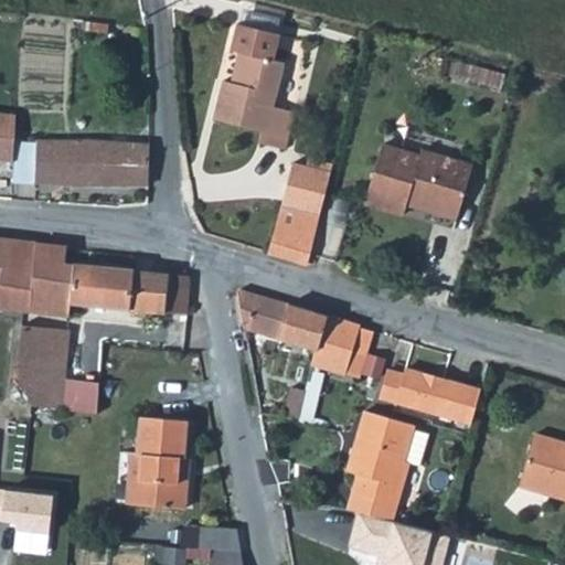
[(220,76),(210,113),(232,119),(258,127),(256,138),(284,145),(294,108),(275,102),(286,61),(275,57),(283,32),(236,20),(230,46),(242,51),(234,81),(220,76)]
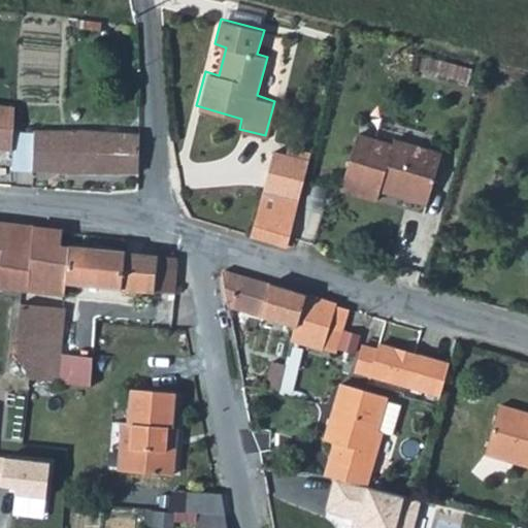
[(0,104),(0,111),(15,113),(17,106),(0,104)]
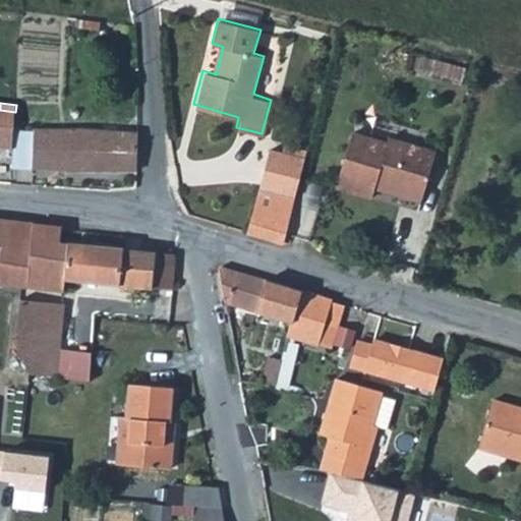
[(0,143),(14,146),(15,112),(0,110),(0,143)]
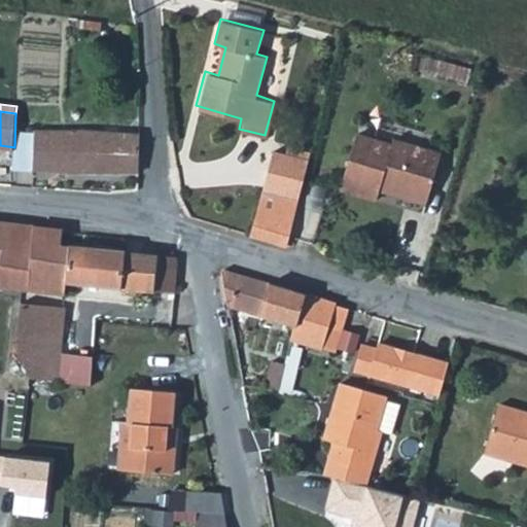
[(35,170),(139,171),(138,132),(77,130),(37,130),(35,170)]
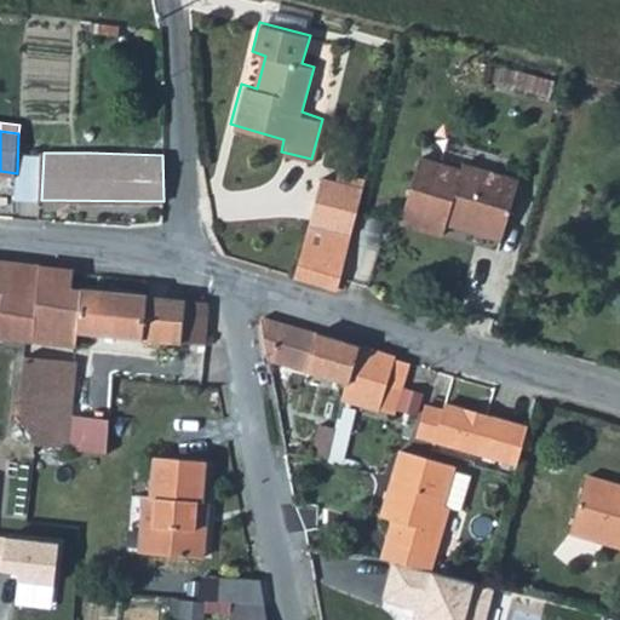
[(418,160),(400,223),(443,235),(447,225),(499,241),(517,182),(461,166),(459,172),(418,160)]
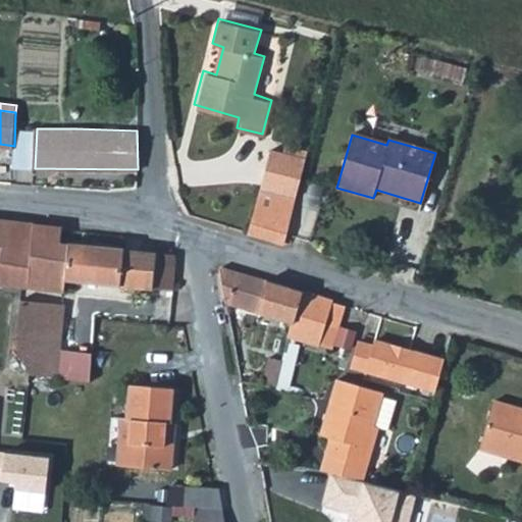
[(248,230),(253,232),(283,243),(290,224),(291,220),(292,215),(297,200),(305,158),(275,150),(254,213),(248,230)]
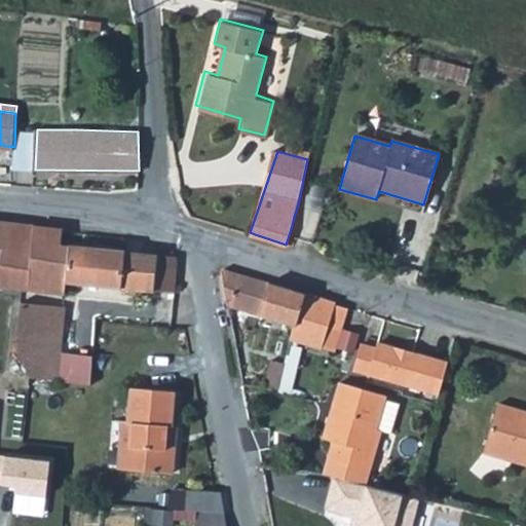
[(0,222),(0,288),(63,294),(64,283),(66,245),(57,243),(59,229),(10,223),(0,222)]
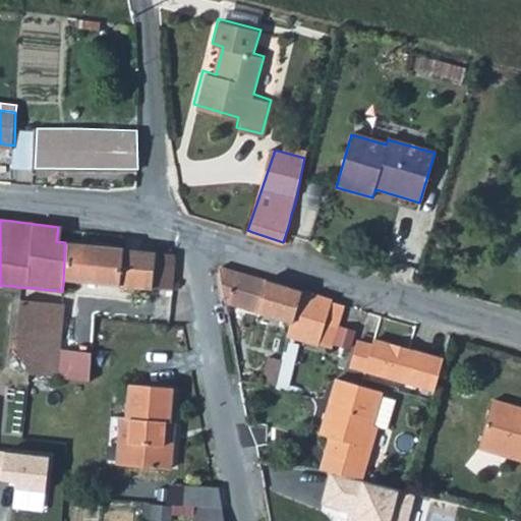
[(65,242),(63,280),(163,289),(167,290),(172,288),(174,256),(115,247),(65,242)]
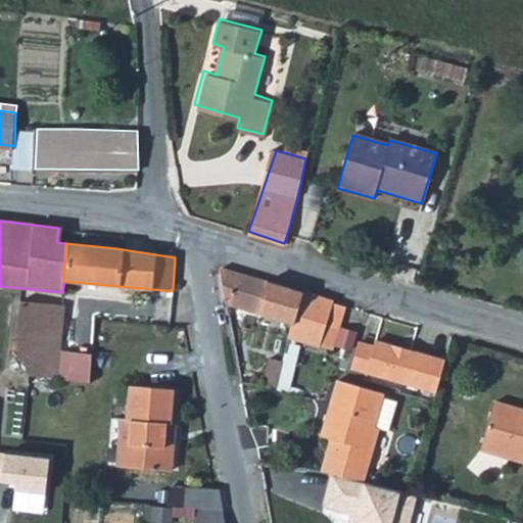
[(220,275),(224,303),(292,325),(301,293),(220,268),(220,275)]
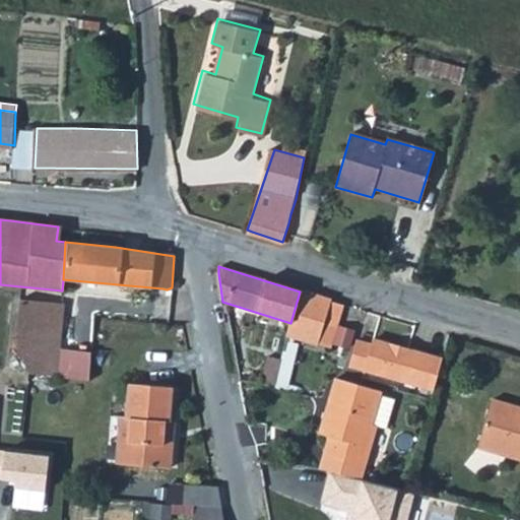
[(300,291),(290,323),(287,336),(307,341),(318,344),(326,315),(331,302),(300,291)]
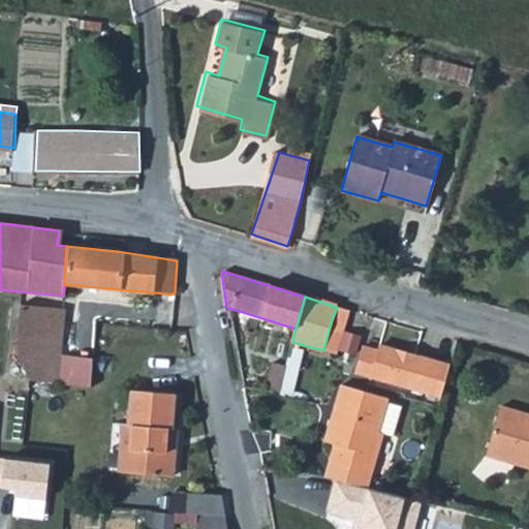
[(19,307),(14,344),(56,350),(61,311),(19,307)]
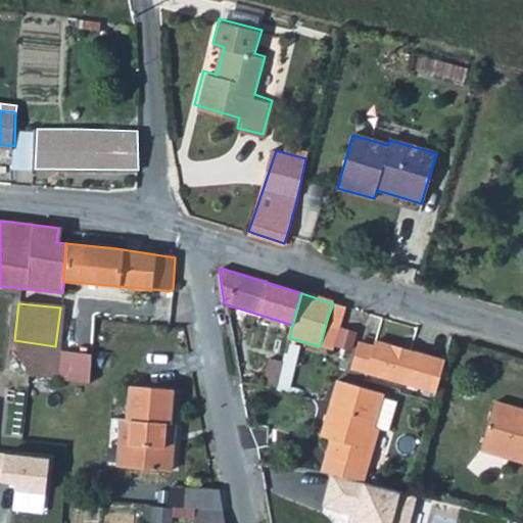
[(345,307),(333,303),(328,317),(320,346),(333,350),(341,323),(345,307)]
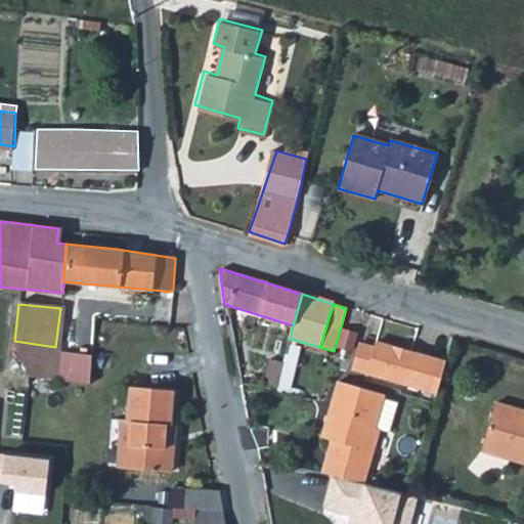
[(14,341),(27,373),(29,374),(28,377),(52,380),(55,347),(14,341)]
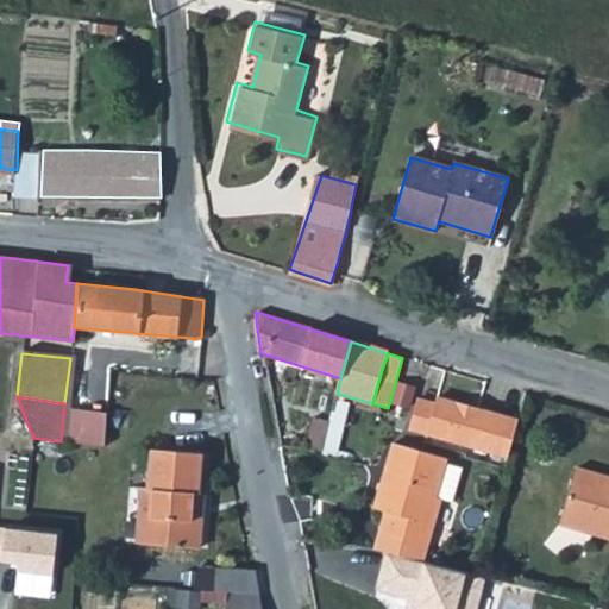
[(518,424),(438,401),(435,407),(418,402),(409,431),(508,459),(518,424)]
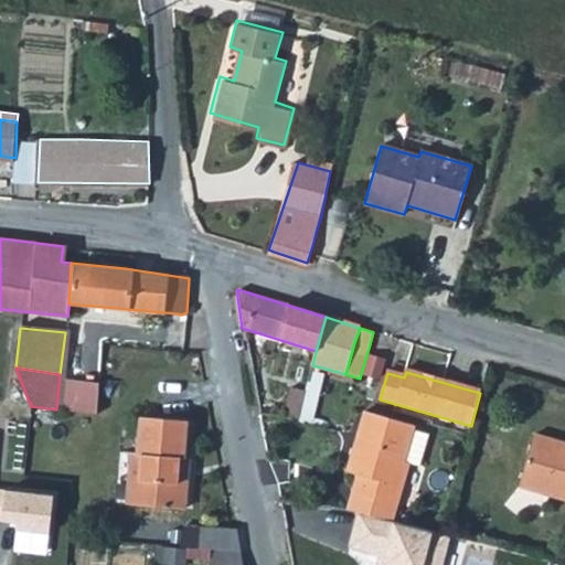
[(290,392),(286,418),(300,422),(306,394),(290,392)]
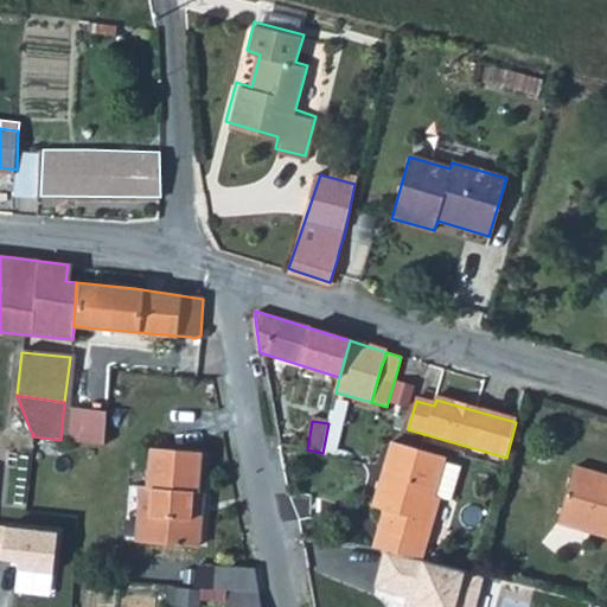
[(387,485),(378,511),(384,512),(374,544),(422,558),(440,502),(448,504),(460,465),(393,445),(381,484),(387,485)]
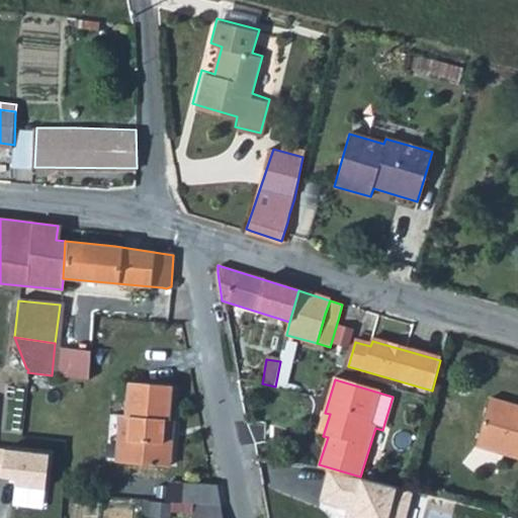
[(118,413),(116,439),(123,440),(121,462),(169,466),(172,419),(165,418),(167,384),(124,381),(122,413),(118,413)]
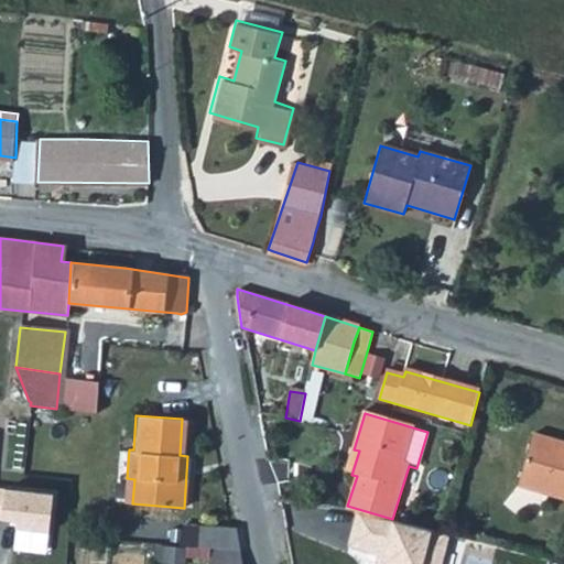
[(563,445),(532,436),(531,442),(563,451),(563,445)]
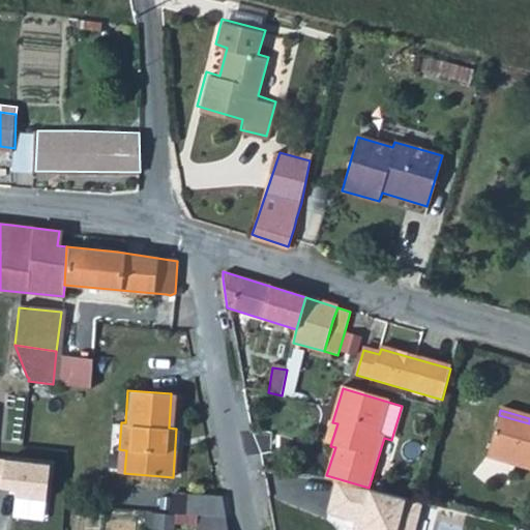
[(529,423),(499,415),(487,457),(529,469),(529,423)]
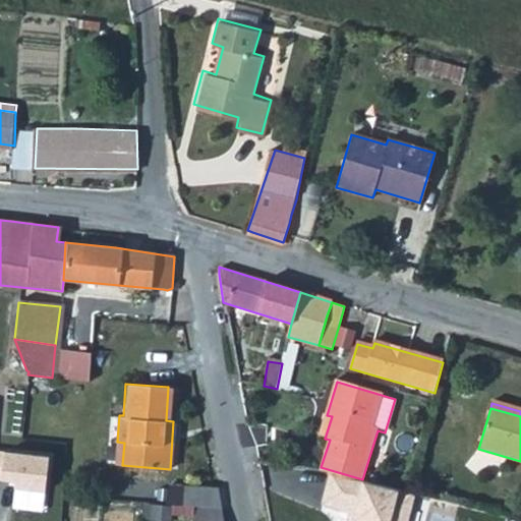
[(321,438),(325,439),(332,416),(327,415),(321,438)]
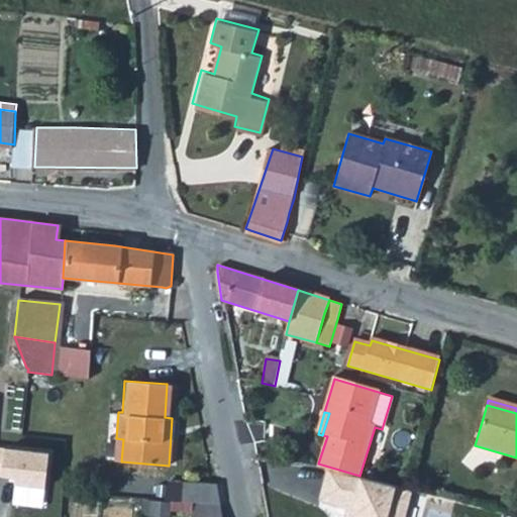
[(123,439),(116,438),(114,461),(121,461),(123,439)]
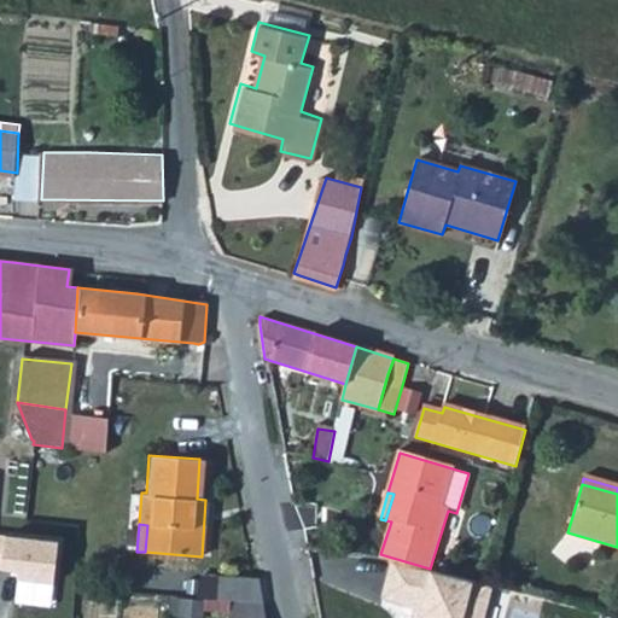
[(57,538),(0,534),(0,569),(16,570),(12,601),(52,604),(57,538)]
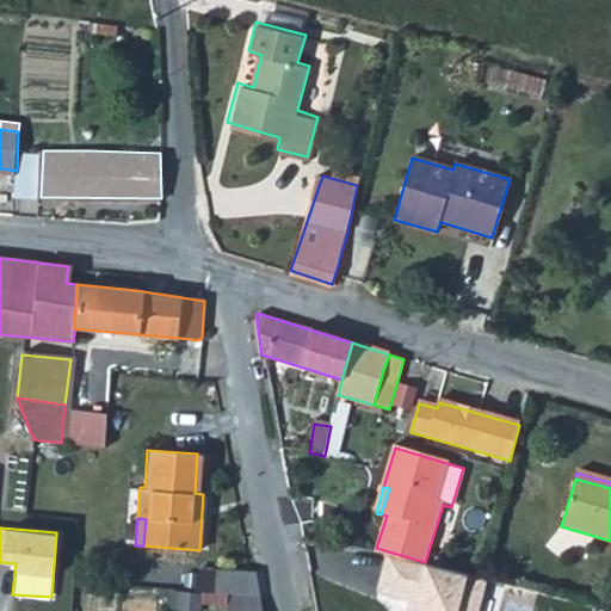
[(475,610),(483,584),(389,557),(380,590),(418,600),(414,610),(408,610),(409,610),(408,610),(475,610)]
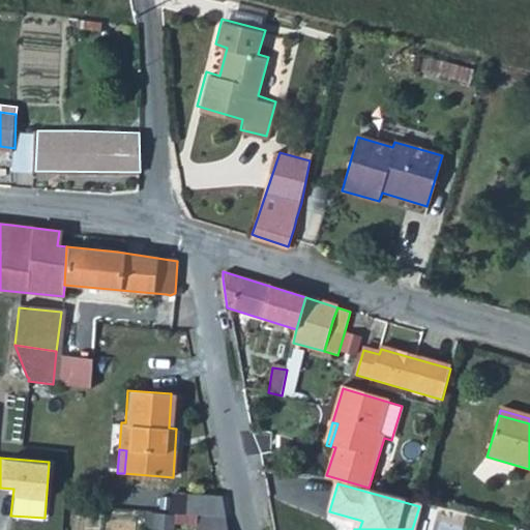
[(187,494),(185,514),(197,517),(224,518),(221,497),(187,494)]
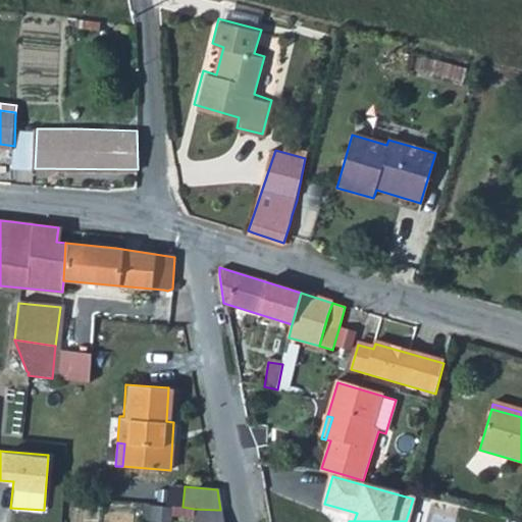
[(159,521),(171,521),(172,507),(153,505),(152,521),(159,521)]
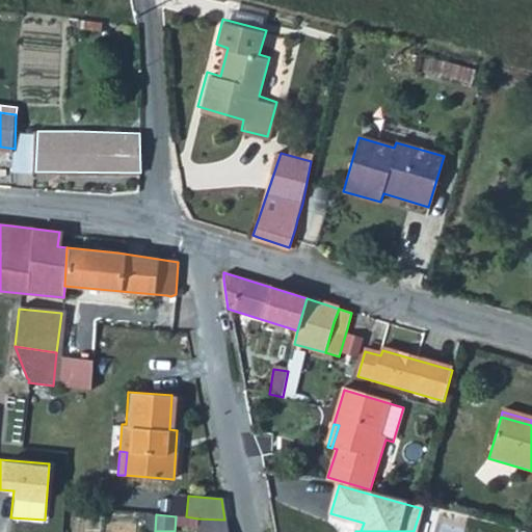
[(197,519),(196,531),(227,531),(224,520),(197,519)]
